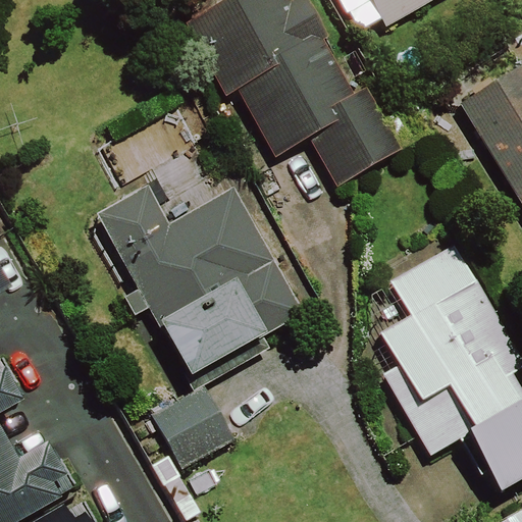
[(221,0),(185,20),(226,96),(239,90),(276,157),(311,138),(337,185),(403,149),(368,86),(354,93),(324,39),(331,36),(311,0),(221,0)]
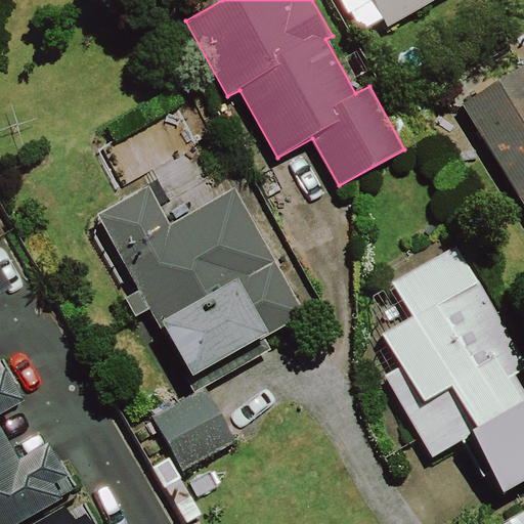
[(342,0),(349,12),(351,11),(361,30),(384,16),(389,26),(435,0),(342,0)]
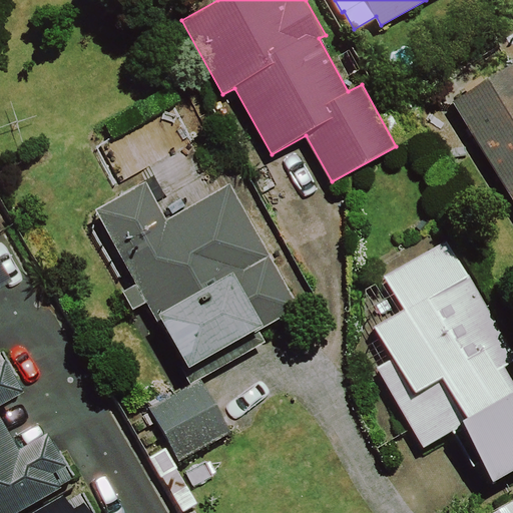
[(512,63),(453,101),(512,194),(512,63)]
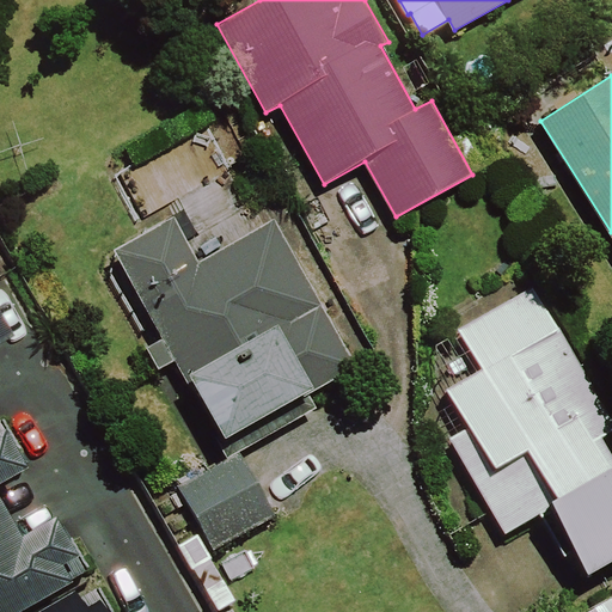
[(175,215),(114,249),(164,338),(148,347),(160,368),(176,360),(228,456),(318,407),(310,392),(357,366),(276,219),(200,259),(175,215)]
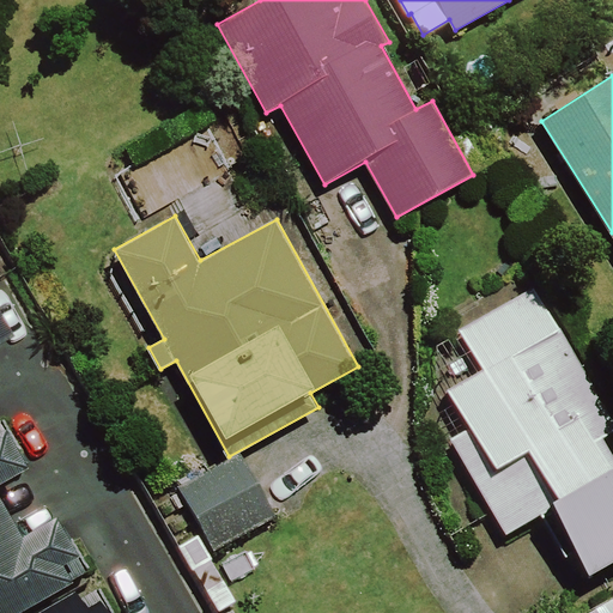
[(612,429),(612,418),(539,287),(460,332),(481,371),(448,389),(469,428),(451,438),(505,534),(553,508),(592,574),(612,560),(612,436),(611,431),(612,429)]
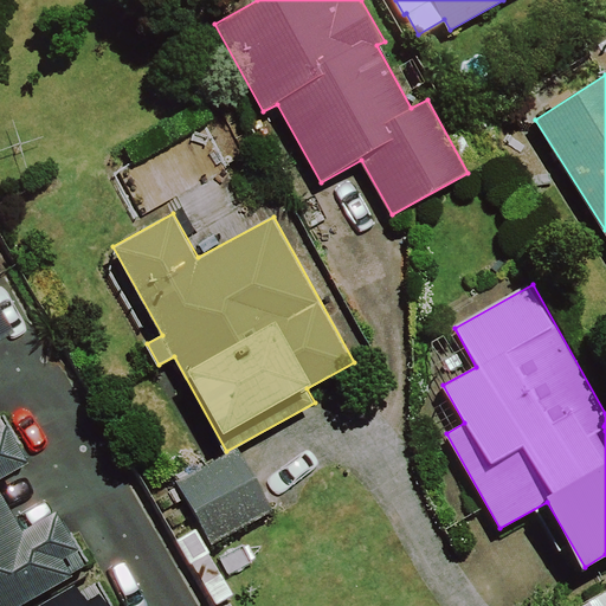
[(0,339),(18,329),(0,300),(0,339)]
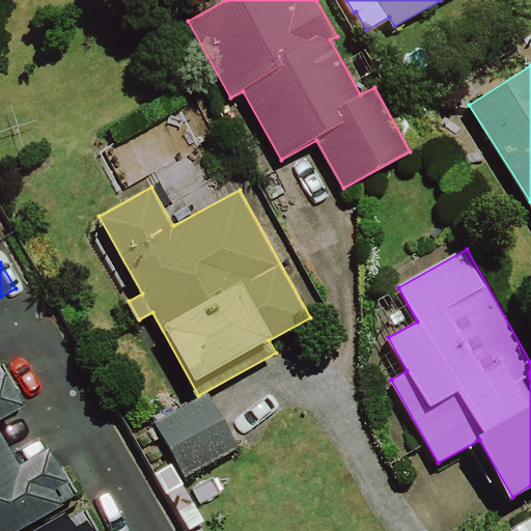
[(51,446),(20,463),(0,425),(0,418),(26,403),(3,362),(0,363),(0,530),(11,530),(64,503),(56,487),(70,480),(51,446)]
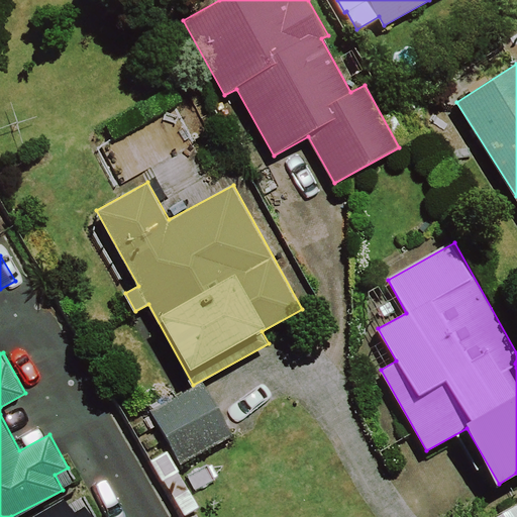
[(181,395),(150,412),(180,463),(233,432),(206,386),(183,399),(181,395)]
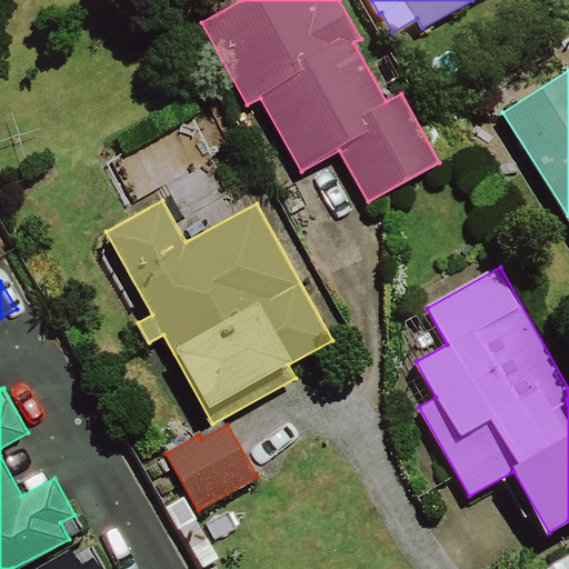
[(75,548),(36,568),(105,568),(92,547),(78,555),(75,548)]
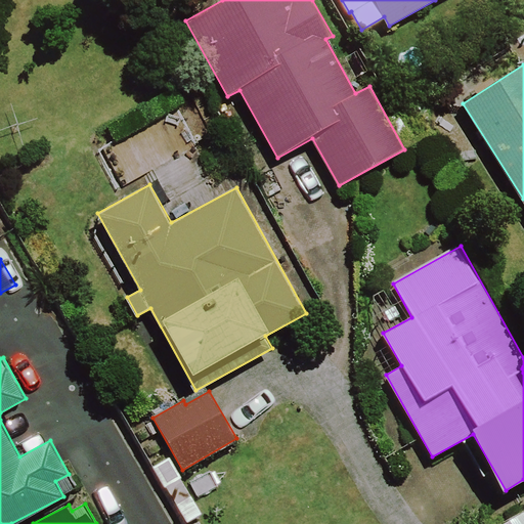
All buildings are outlined.
